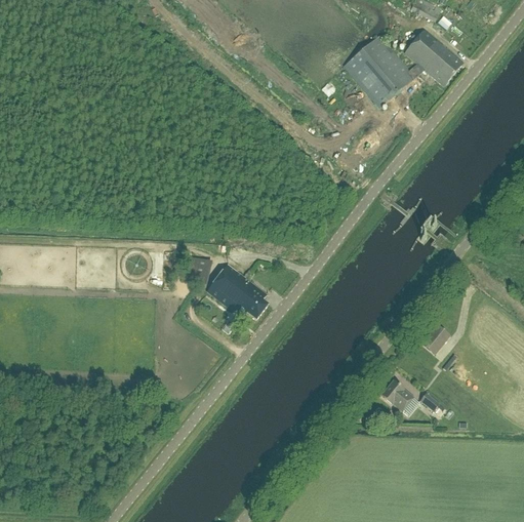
[(439,17),(443,9),(435,5),(436,3),(430,0),(417,0),(415,5),(439,17)]
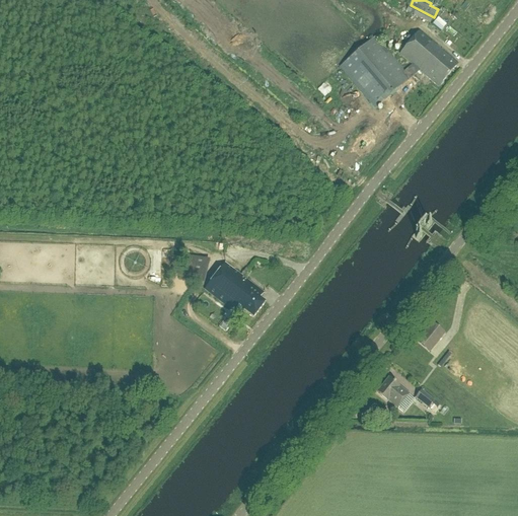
[(458,62),(421,29),(400,53),(413,63),(405,69),(376,34),(341,65),(376,106),(409,78),(420,69),(439,85),(458,62)]
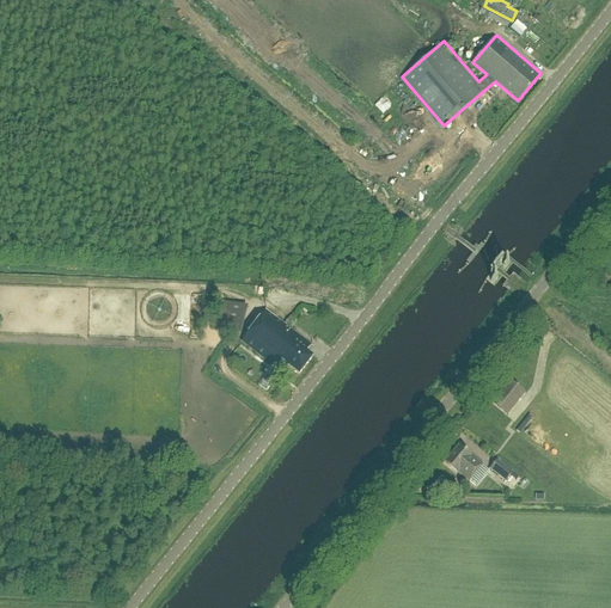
[(420,174),(428,182),(433,177),(425,170),(420,174)]
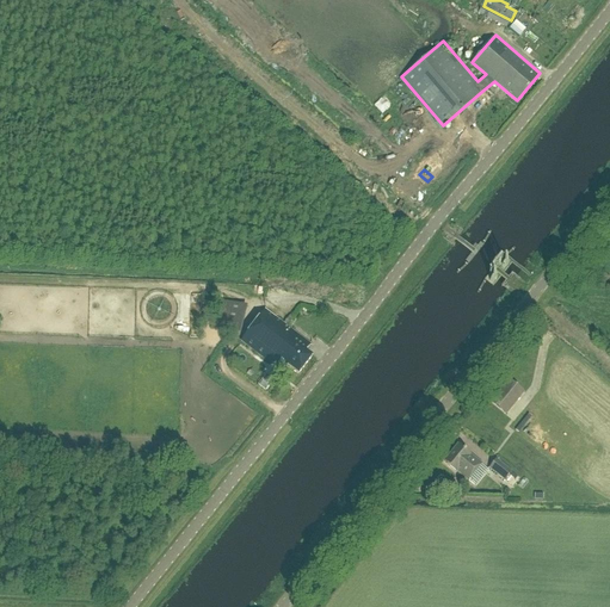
[(482,239),(467,256),(469,260),(485,241),(482,239)]
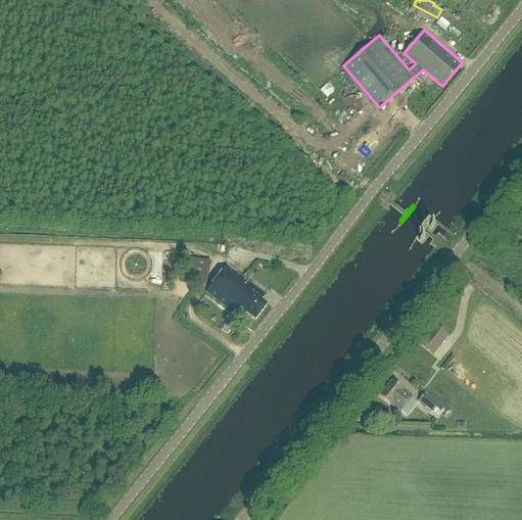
[(209,260),(187,255),(184,274),(187,274),(186,279),(205,283),(209,260)]
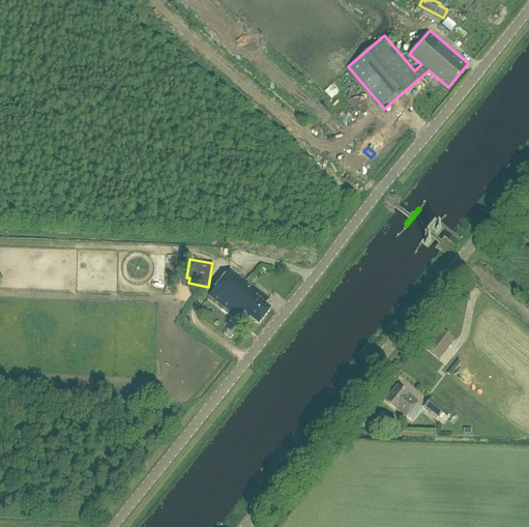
[(270,297),(232,268),(211,295),(238,316),(237,318),(244,323),(251,316),(260,323),(271,308),(265,302),(270,297)]
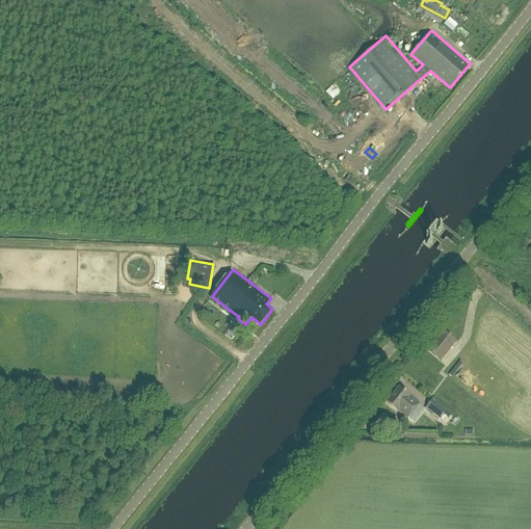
[(455,340),(442,329),(426,349),(439,360),(455,340)]
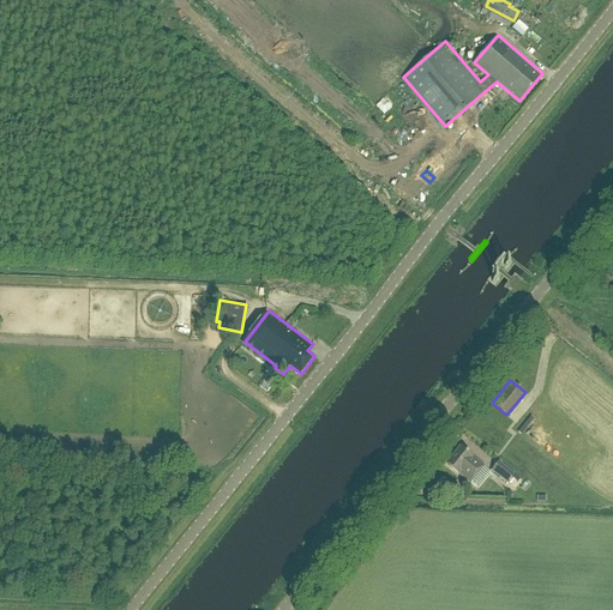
[(473,453),(461,444),(446,460),(460,471),(460,470),(470,479),(484,463),(473,454),(473,453)]
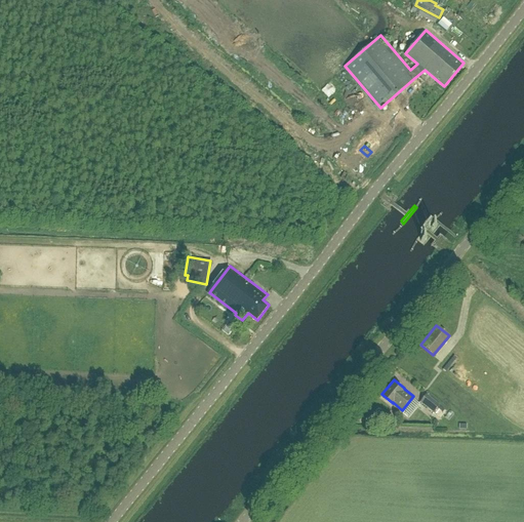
[(440,403),(426,393),(419,401),(433,411),(440,403)]
